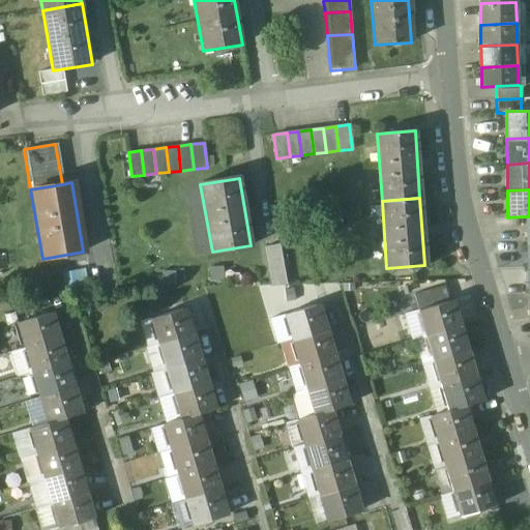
[(278,244),(264,246),(269,275),(284,272),(278,244)]
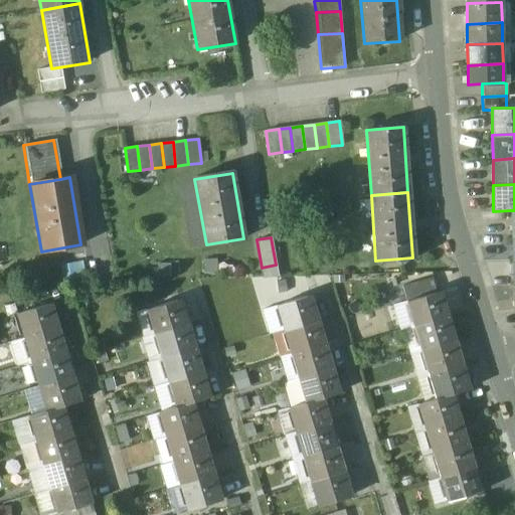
[(433,277),(402,285),(407,301),(437,292),(433,277)]
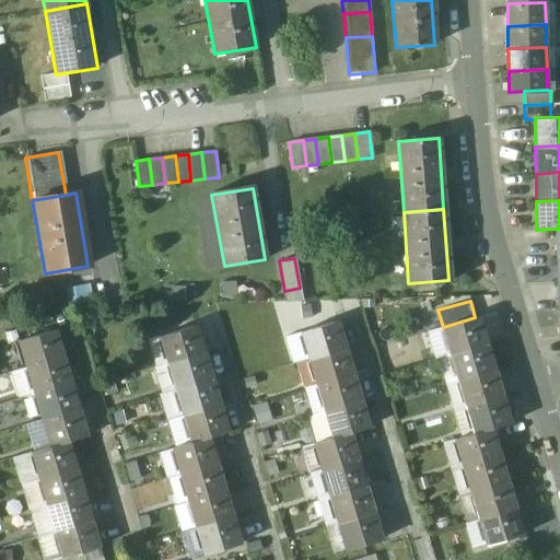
[(475,317),(443,327),(451,354),(488,343),(479,316),(475,317)]
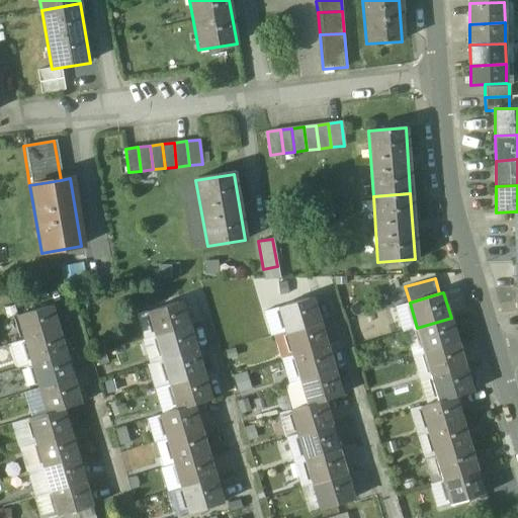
[(313,295),(279,306),(286,332),(321,322),(313,295)]
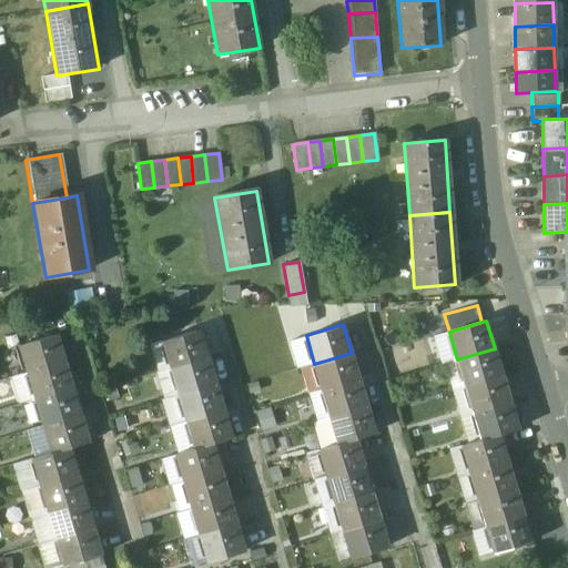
[(199,328),(161,340),(169,368),(206,357),(199,328)]
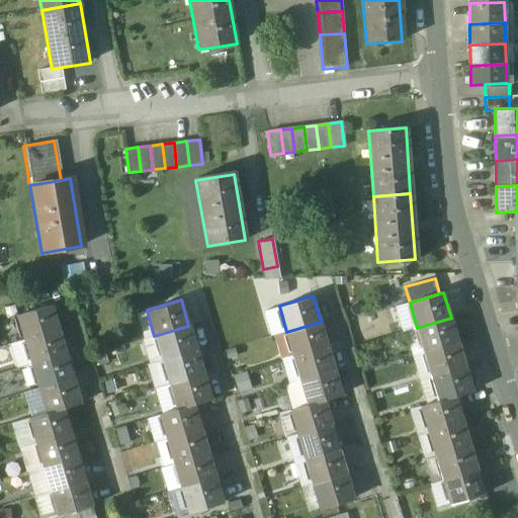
[(51,304),(18,314),(25,340),(59,330),(51,304)]
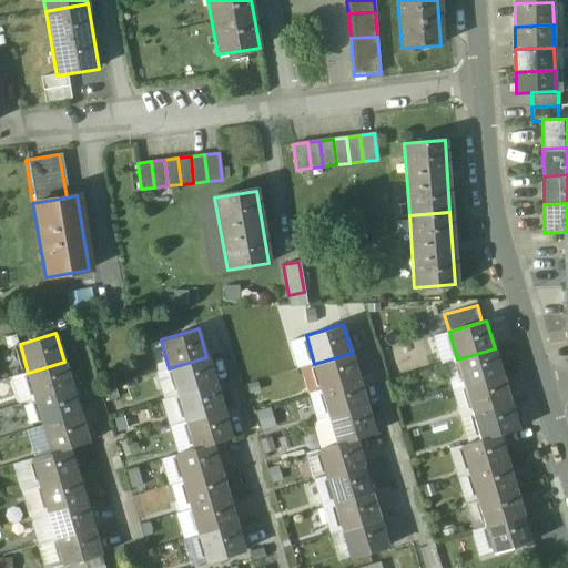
[(495,348),(457,359),(465,386),(503,375),(495,348)]
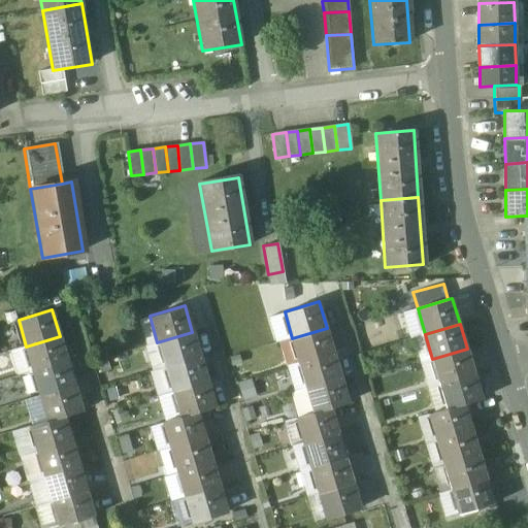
[(327,328),(292,338),(299,363),(334,353),(327,328)]
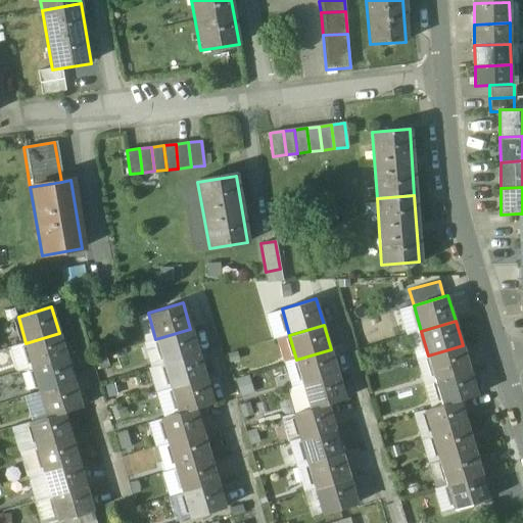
[(190,329),(155,339),(162,364),(197,352),(190,329)]
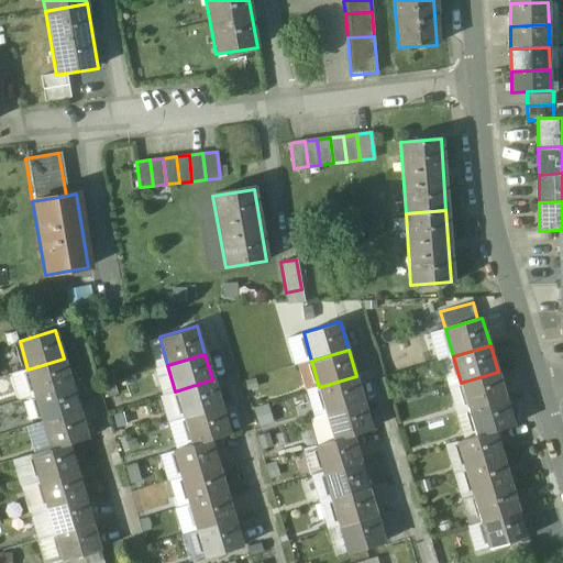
[(64,359),(28,370),(35,396),(72,385),(64,359)]
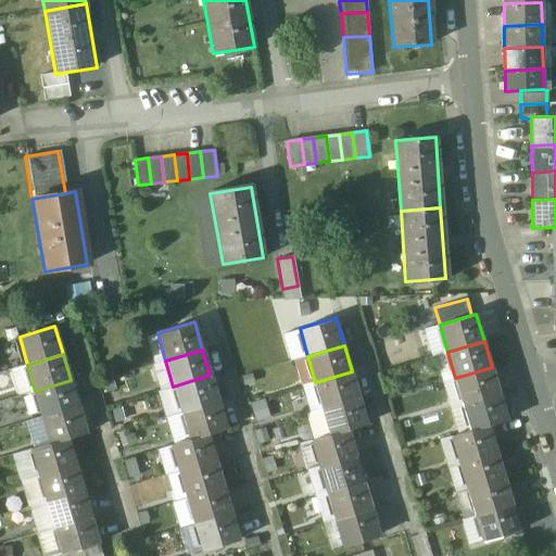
[(492,367),(455,378),(463,404),(500,393),(492,367)]
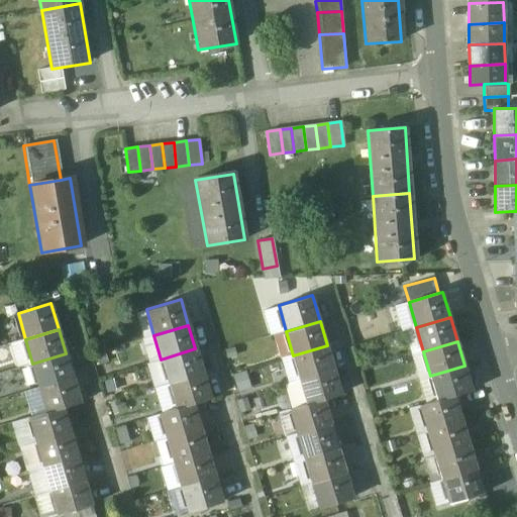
[(327,345),(293,355),(300,379),(334,369),(327,345)]
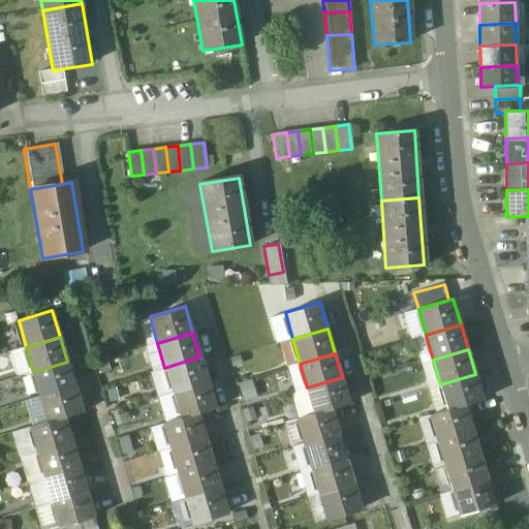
[(199,356),(164,368),(173,393),(207,381),(199,356)]
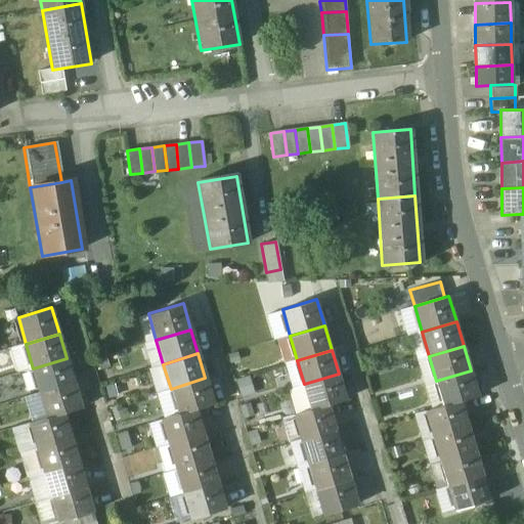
[(67,358),(33,368),(40,393),(74,383),(67,358)]
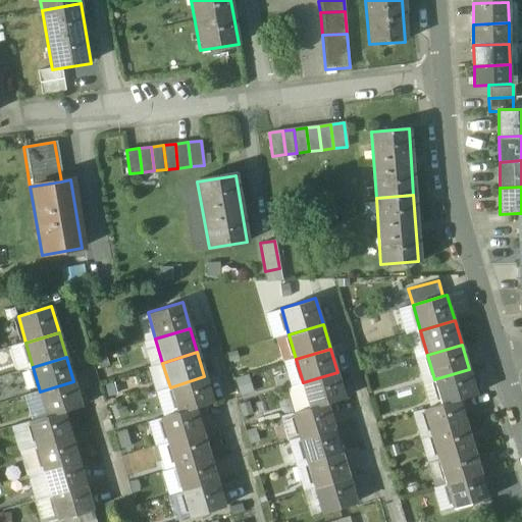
[(469,369),(434,379),(442,404),(459,400),(477,395),(469,369)]
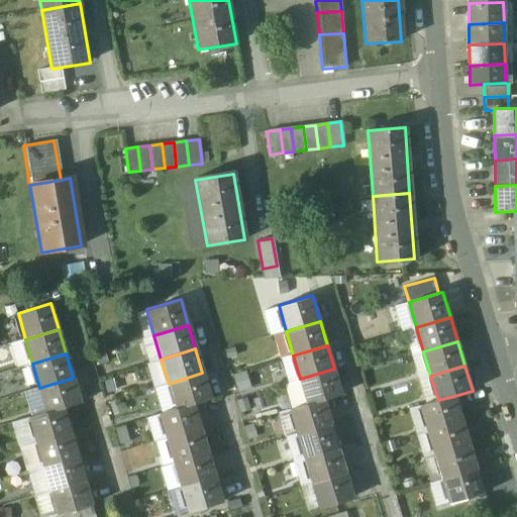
[(334,369),(300,379),(308,404),(324,399),(341,394),(334,369)]
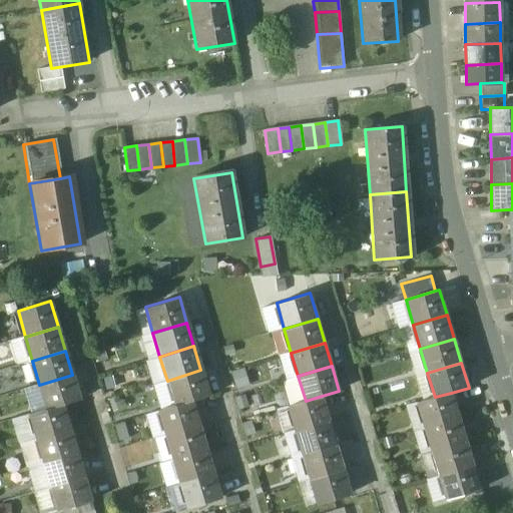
[(200,370),(167,381),(174,405),(191,400),(208,395),(200,370)]
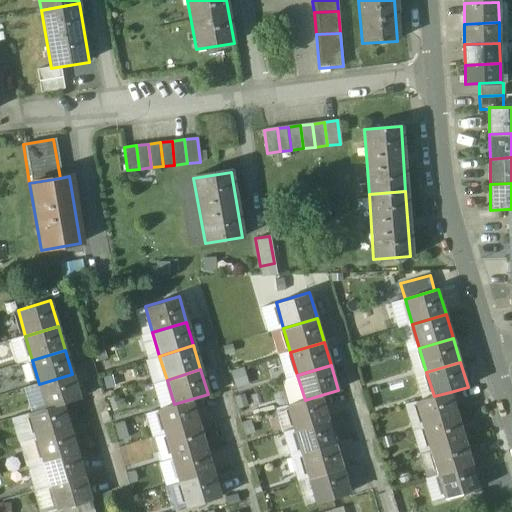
[(72,374),(39,384),(46,408),(62,403),(79,398),(72,374)]
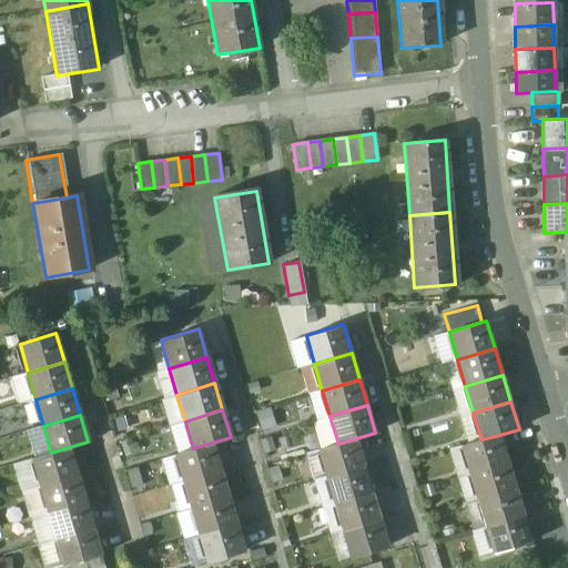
[(482,439),(462,445),(469,473),(507,462),(499,435),(482,439)]
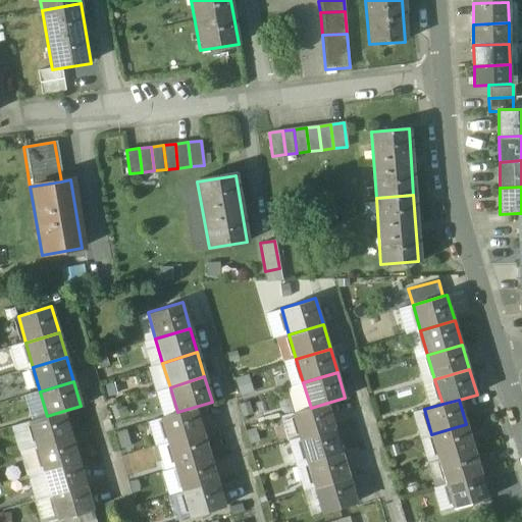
[(311,408),(293,414),(300,438),(334,428),(327,403),(311,408)]
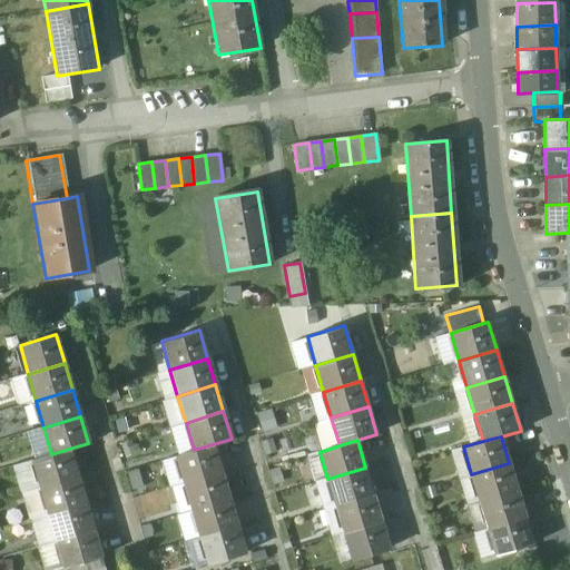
[(194,450),(176,455),(184,482),(220,472),(213,444),(194,450)]
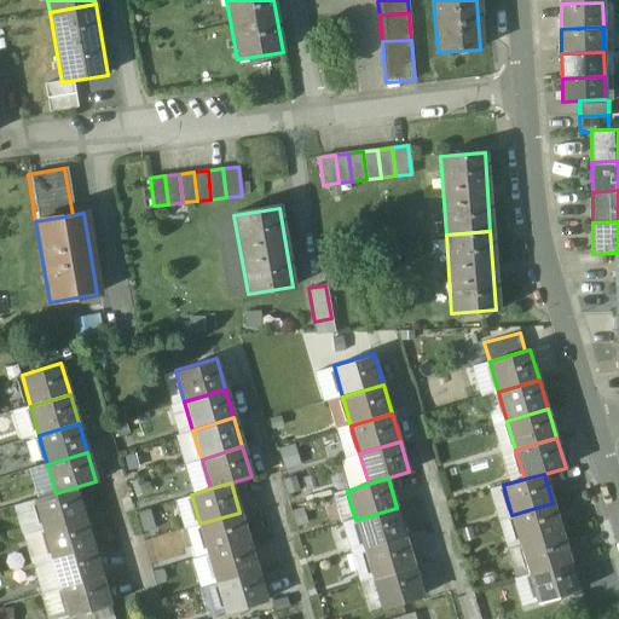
[(56,493),(36,499),(45,528),(84,516),(75,487),(56,493)]
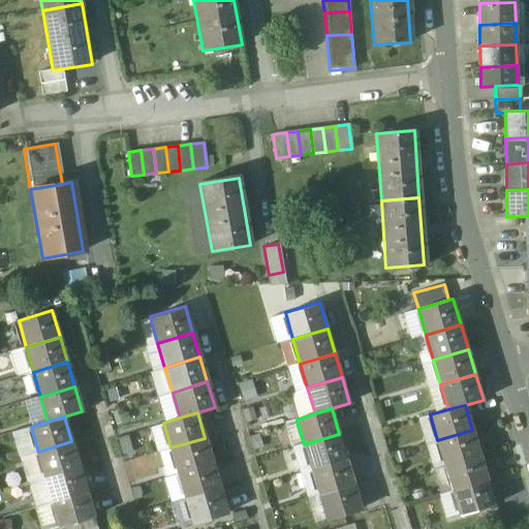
[(472,430),(437,440),(444,465),(479,455),(472,430)]
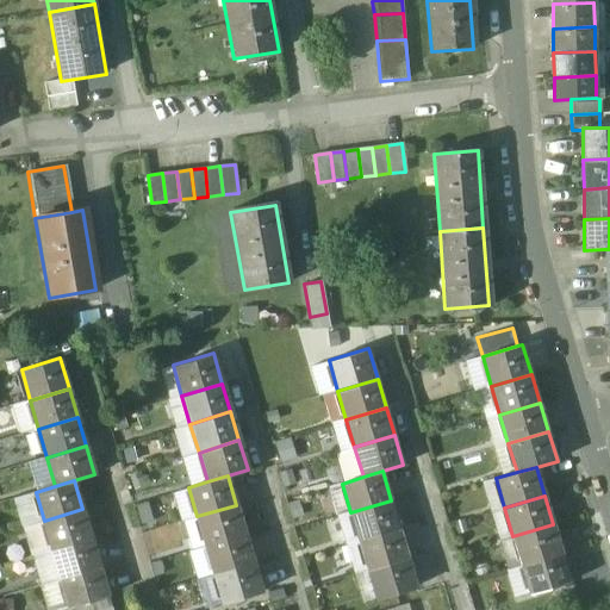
[(391,500),(350,512),(359,541),(399,528),(391,500)]
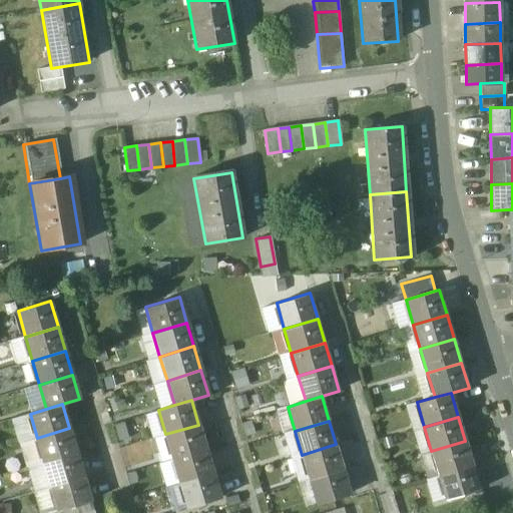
[(198,425),(165,434),(172,459),(205,449),(198,425)]
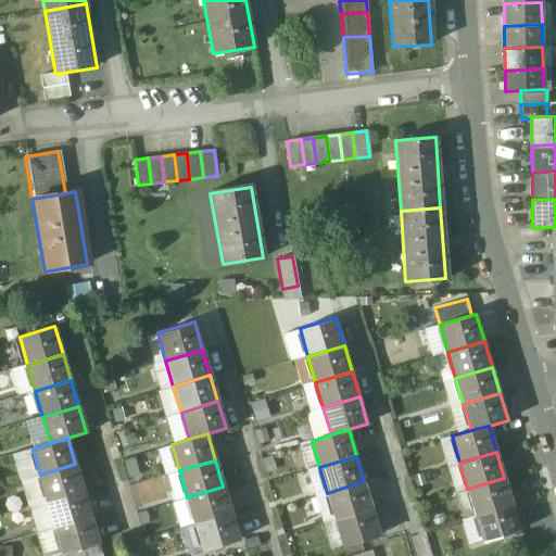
[(75,464),(40,475),(48,501),(84,491),(75,464)]
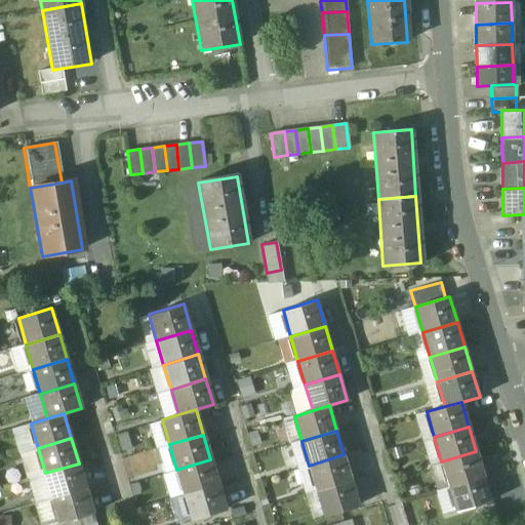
[(476,451),(441,461),(449,486),(483,476),(476,451)]
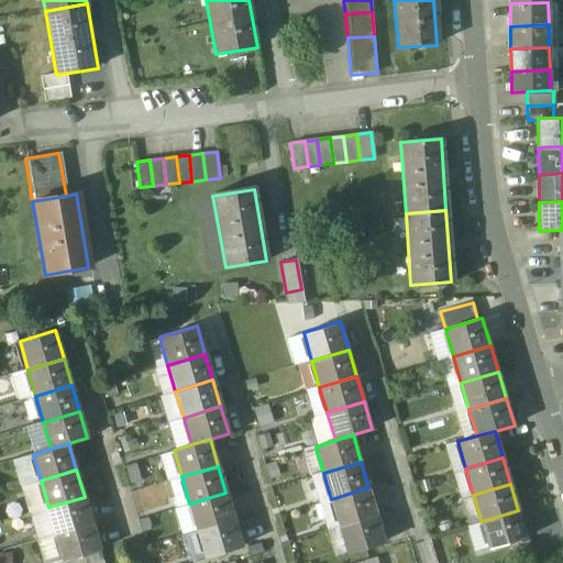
[(368,487),(331,499),(339,526),(377,515),(368,487)]
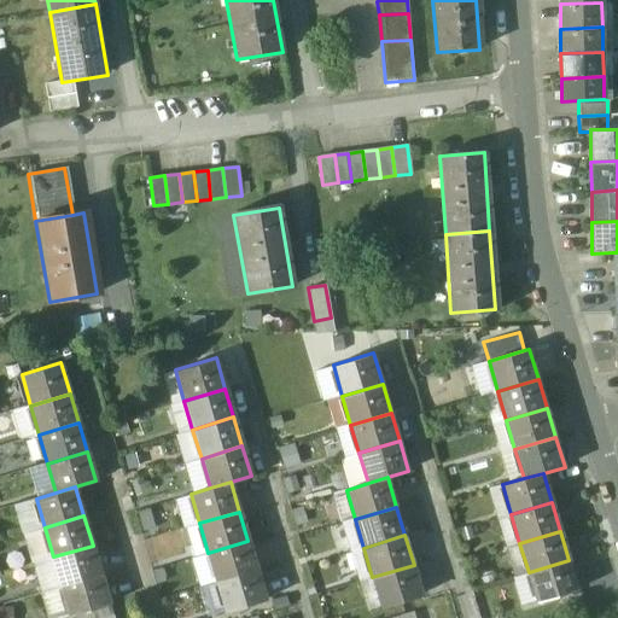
[(248,541),(208,553),(216,582),(256,570),(248,541)]
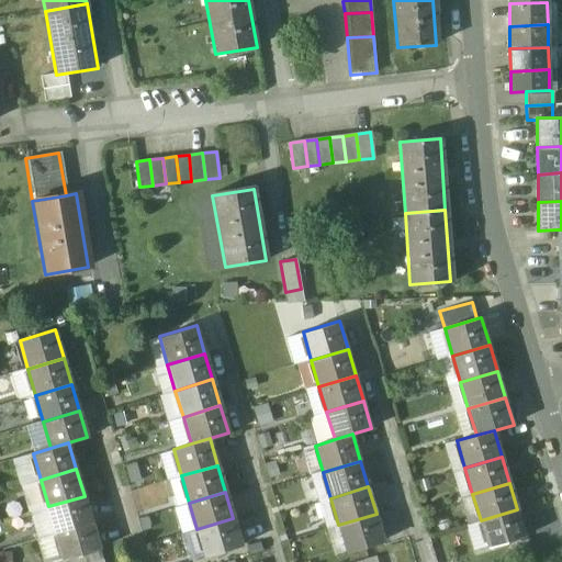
[(85,496),(48,506),(56,532),(91,523),(85,496)]
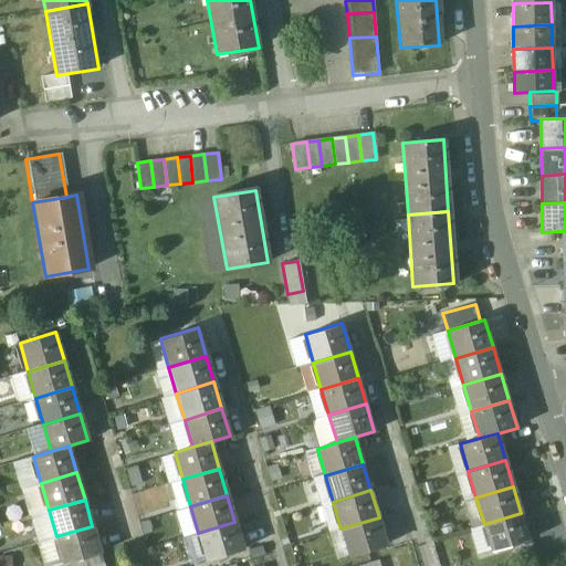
[(521,513),(484,524),(492,552),(530,541),(521,513)]
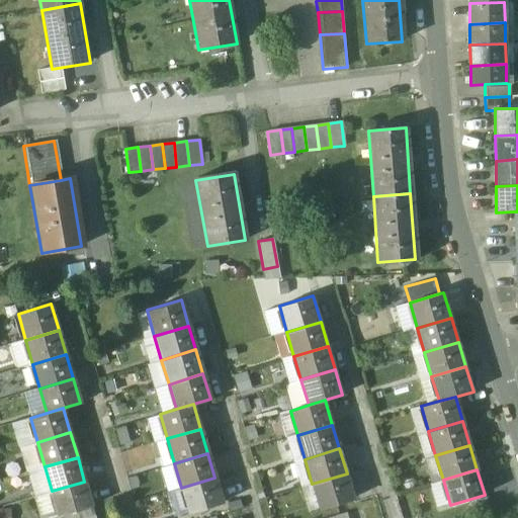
[(347,473),(312,484),(320,509),(354,499),(347,473)]
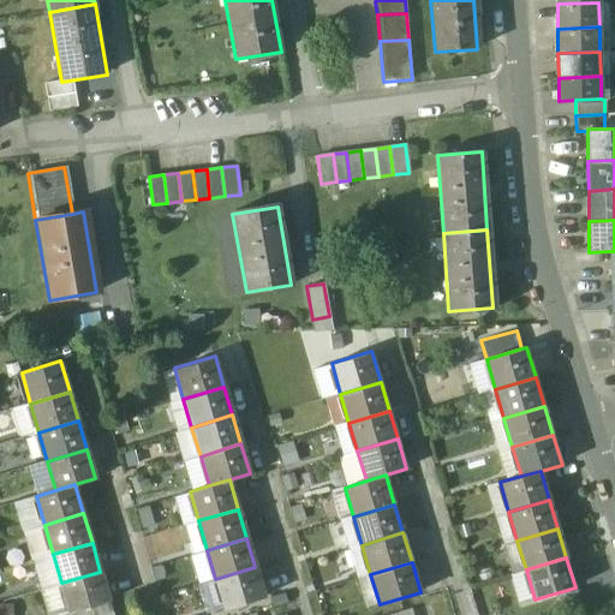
[(255,567),(215,579),(225,608),(263,596),(255,567)]
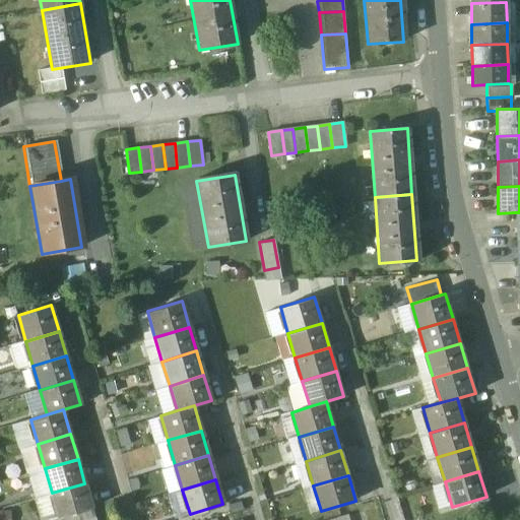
[(84,483),(52,493),(59,518),(92,508),(84,483)]
